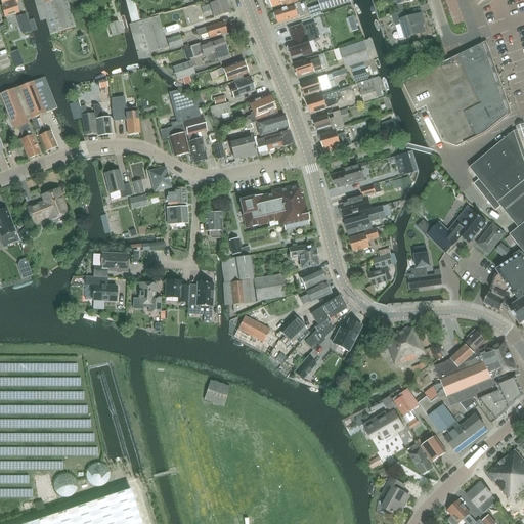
[(15,0),(0,0),(2,7),(1,7),(5,17),(18,12),(15,3),(16,2),(15,0)]
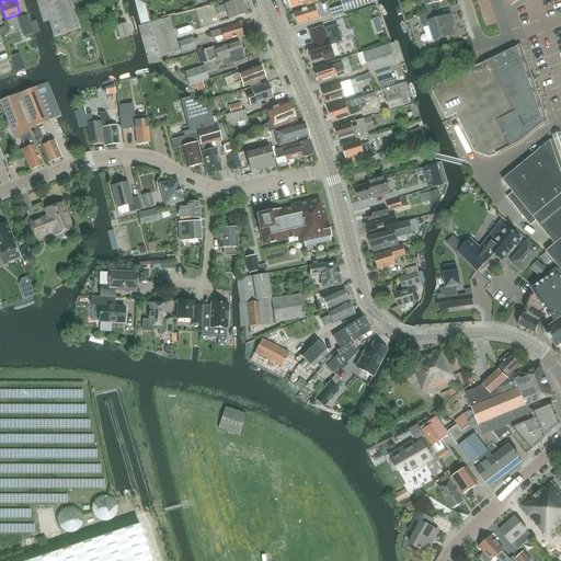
[(60,0),(53,2),(63,34),(80,29),(71,0),(60,0)]
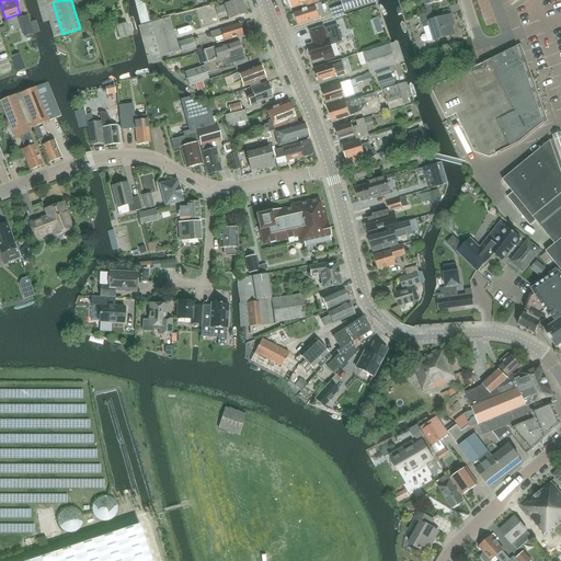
[(229,20),(245,14),(241,0),(240,0),(215,8),(217,15),(227,12),(229,20)]
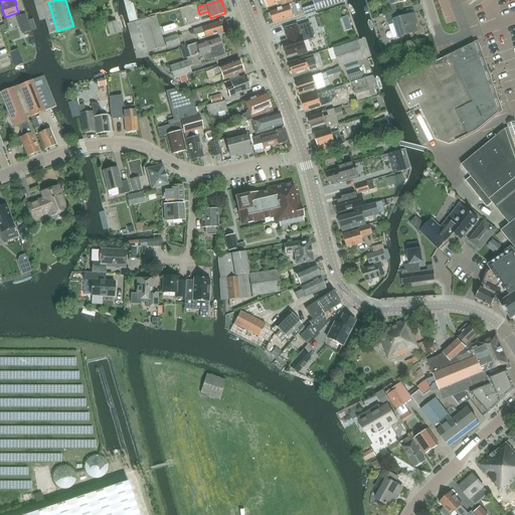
[(345,1),(344,0),(313,0),(315,5),(303,8),(306,17),(318,13),(317,11),(345,1)]
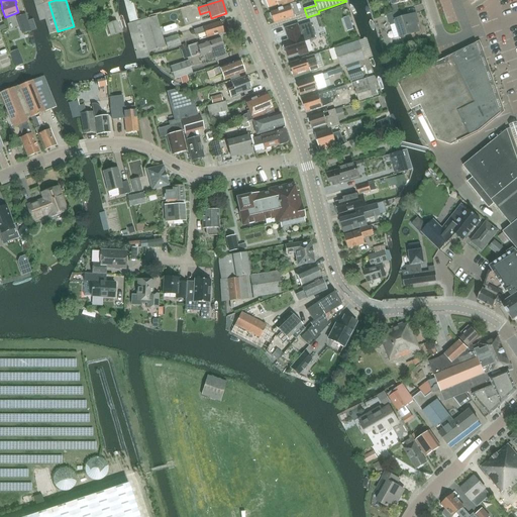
[(272,12),(272,13),(271,13),(272,19),(274,18),(275,22),(300,14),(296,4),(272,12)]
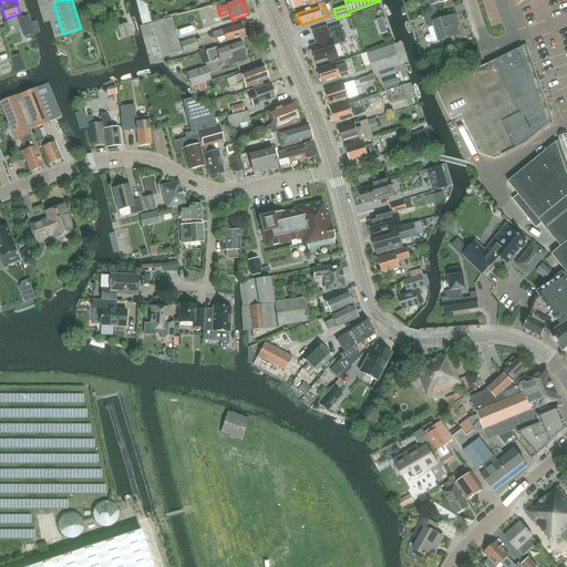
[(455,27),(459,26),(455,16),(441,20),(437,12),(424,17),(428,28),(435,26),(440,41),(459,34),(455,27)]
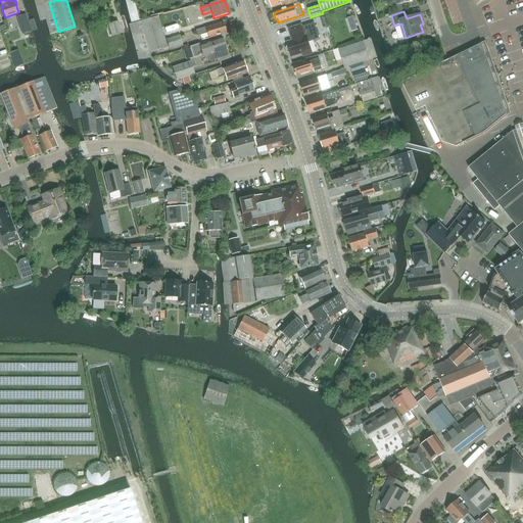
[(25,14),(17,17),(20,27),(28,25),(25,14)]
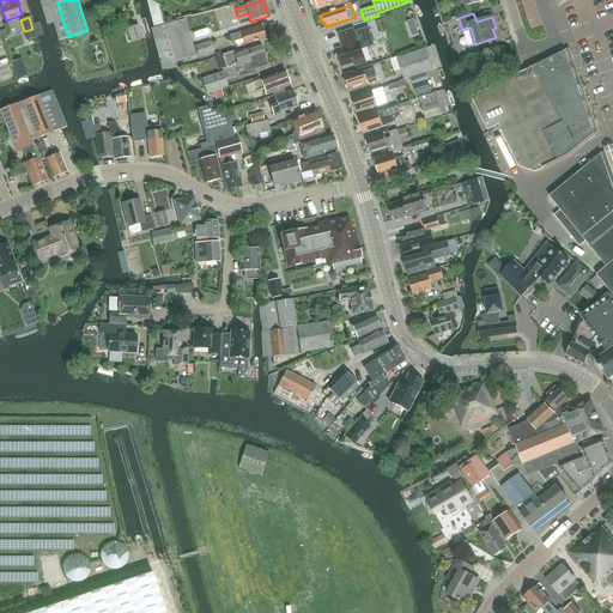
[(186,18),(163,24),(175,62),(195,56),(186,18)]
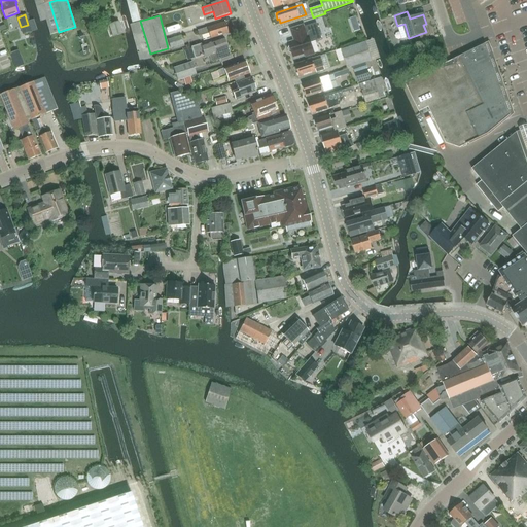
[(108,25),(112,37),(123,34),(118,22),(108,25)]
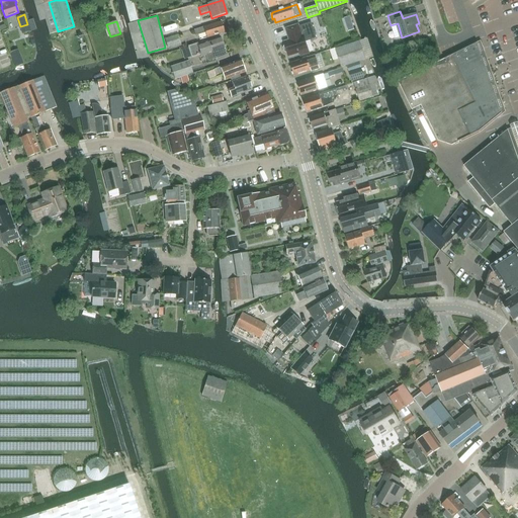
[(206,38),(225,33),(221,22),(194,30),(195,35),(205,33),(206,38)]
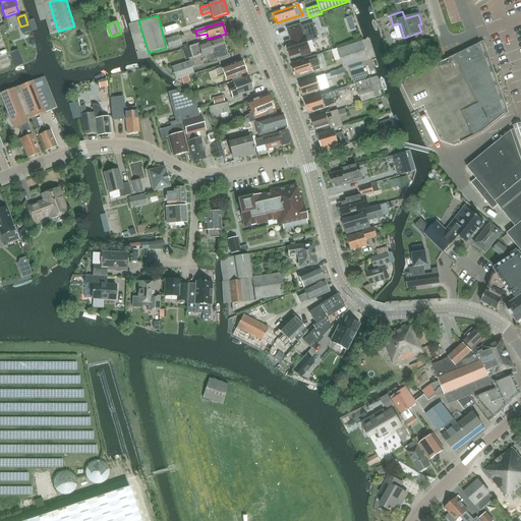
[(291,57),(301,54),(302,56),(311,54),(307,42),(317,39),(313,23),(300,26),(300,24),(287,29),(290,37),(292,36),(293,40),(286,43),(287,46),(286,47),(285,48),(287,52),(288,53),(289,53),(291,57)]
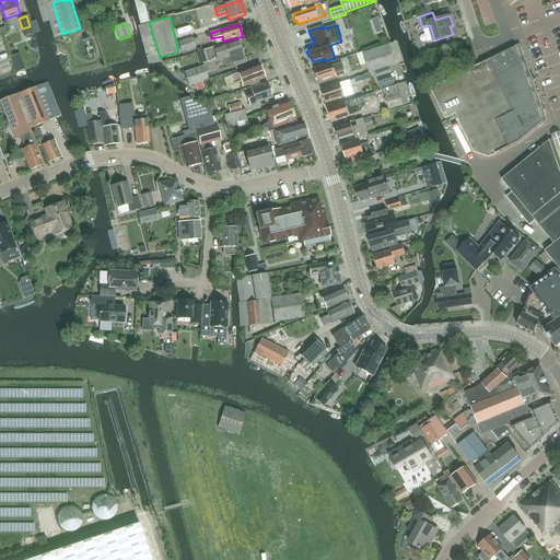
[(193,38),(178,43),(181,53),(195,48),(193,38)]
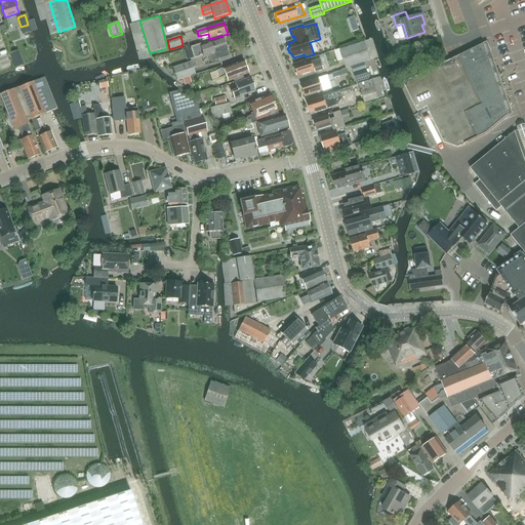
[(218,63),(230,58),(227,50),(228,49),(224,37),(192,48),(195,57),(203,55),(204,57),(208,55),(210,62),(217,59),(218,63)]
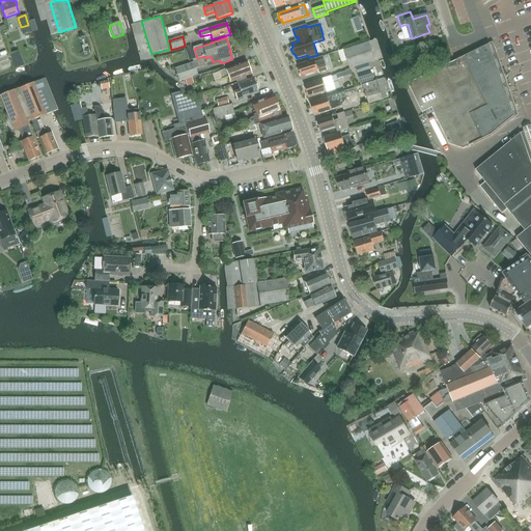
[(356,68),(369,63),(375,61),(369,42),(344,50),(351,70),(356,68)]
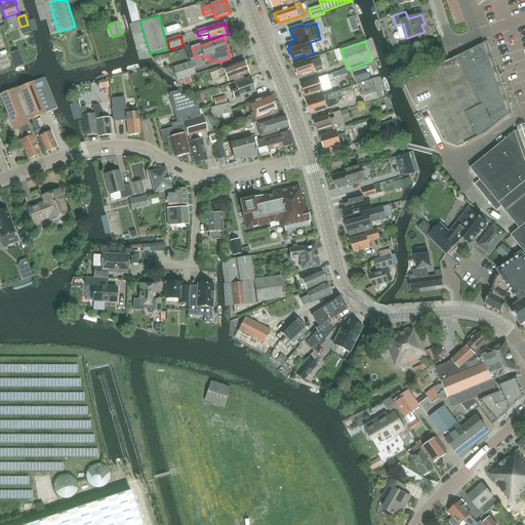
[(472,72),(490,63),(484,44),(474,48),(462,53),(472,72)]
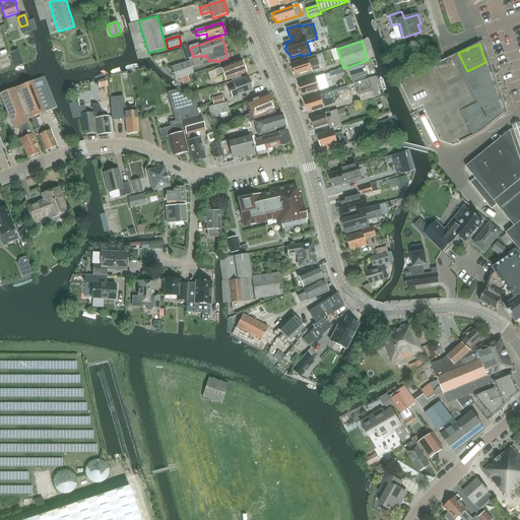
[(335,47),(330,49),(334,60),(339,58),(335,47)]
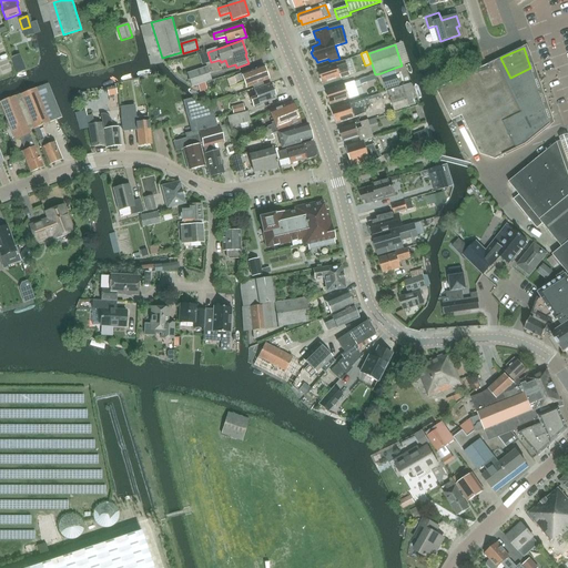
[(510,78),(500,58),(436,90),(452,120),(462,115),(476,144),(486,140),(507,130),(526,121),(546,111),(530,68),(510,78)]
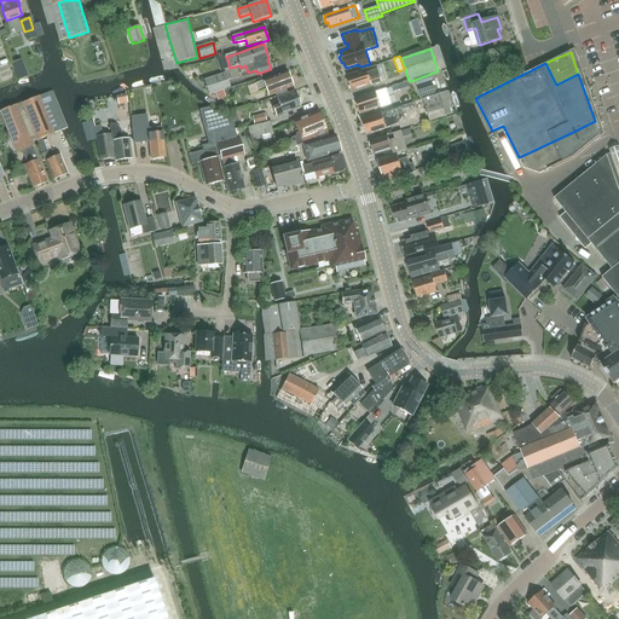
[(21,64),(13,67),(18,80),(25,77),(21,64)]
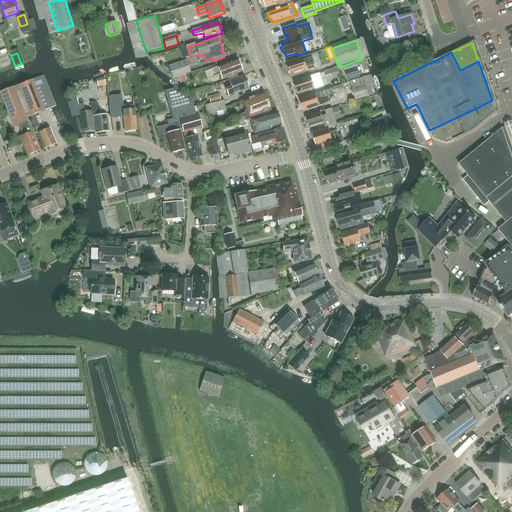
[(311,54),(297,59),(287,63),(288,65),(287,66),(288,70),(290,70),(291,75),(308,70),(316,68),(311,54)]
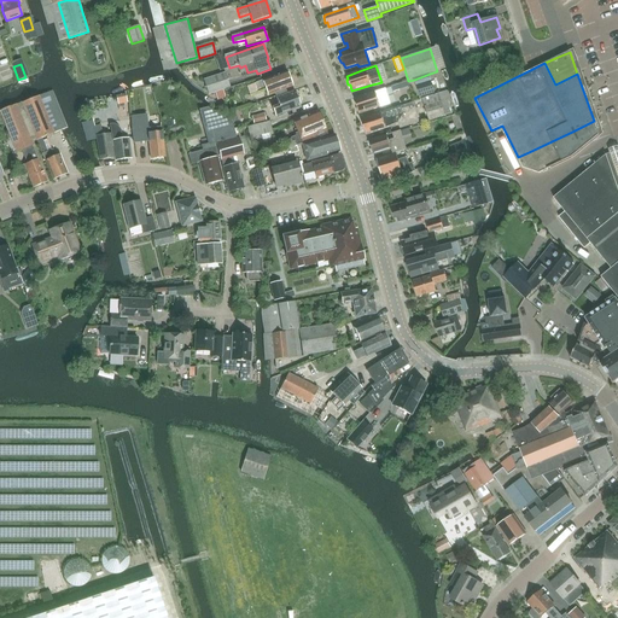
[(262,81),(256,83),(258,93),(266,91),(268,95),(274,93),(277,98),(287,94),(285,89),(292,86),(286,71),(262,81)]
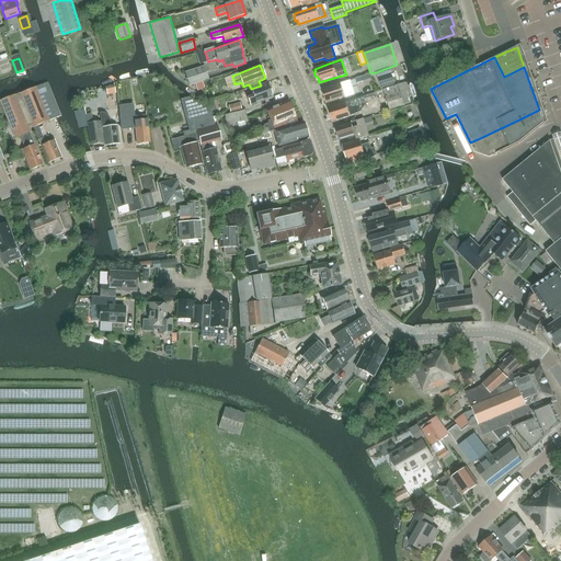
[(184,72),(189,87),(208,80),(204,66),(184,72)]
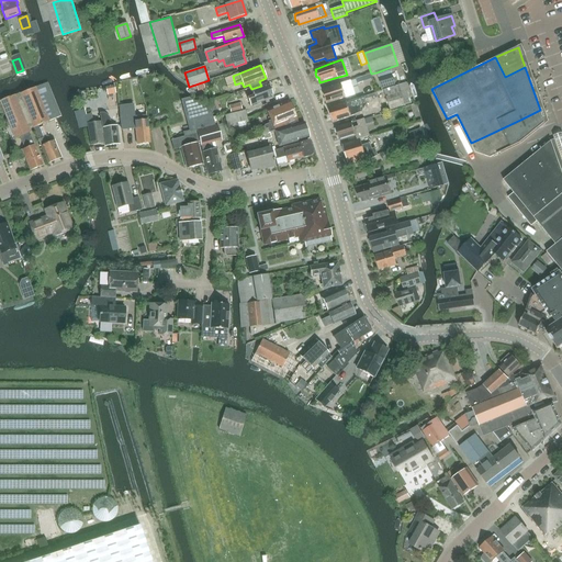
[(392,74),(391,67),(377,72),(378,78),(392,74)]
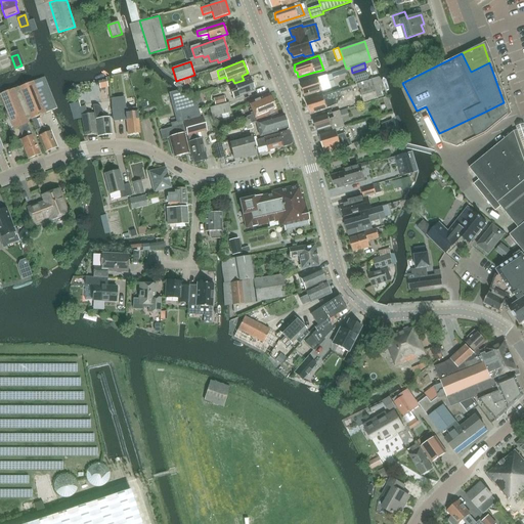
[(405,77),(413,75),(410,66),(403,69),(405,77)]
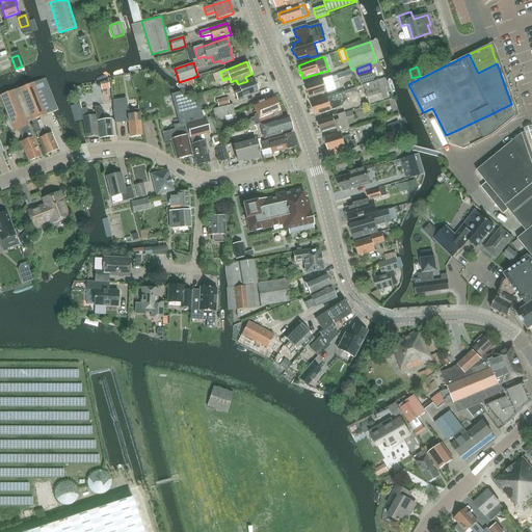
[(374,80),(371,70),(357,74),(362,84),(374,80)]
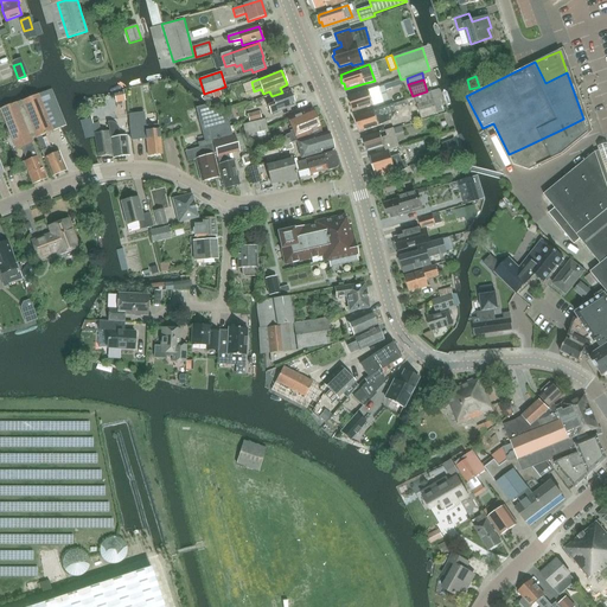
[(384,85),(387,90),(403,85),(401,81),(384,85)]
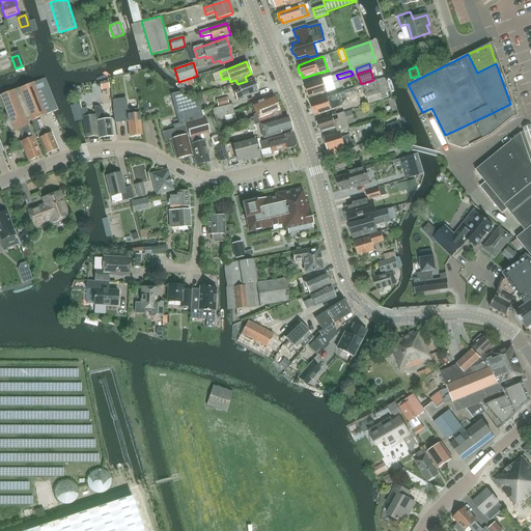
[(331,76),(323,79),(322,79),(304,84),(309,98),(327,92),(335,89),(331,76)]
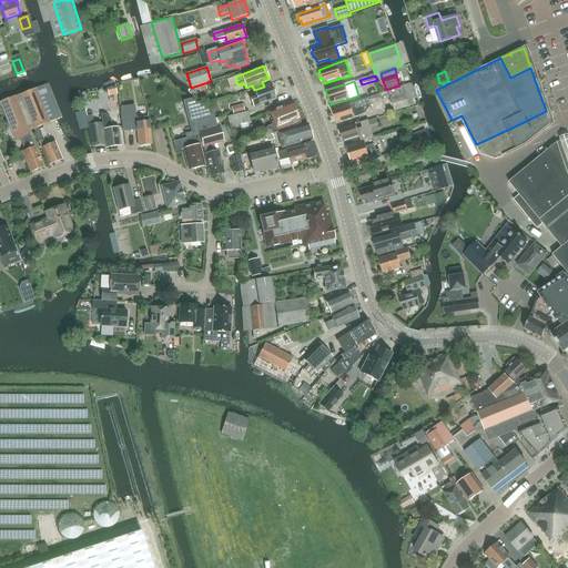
[(264,87),(254,90),(257,99),(251,101),(254,109),(260,107),(260,105),(274,100),(275,100),(274,97),(275,97),(275,95),(274,95),(275,93),(276,93),(274,89),(272,88),(272,87),(271,87),(270,84),(269,84),(264,87)]
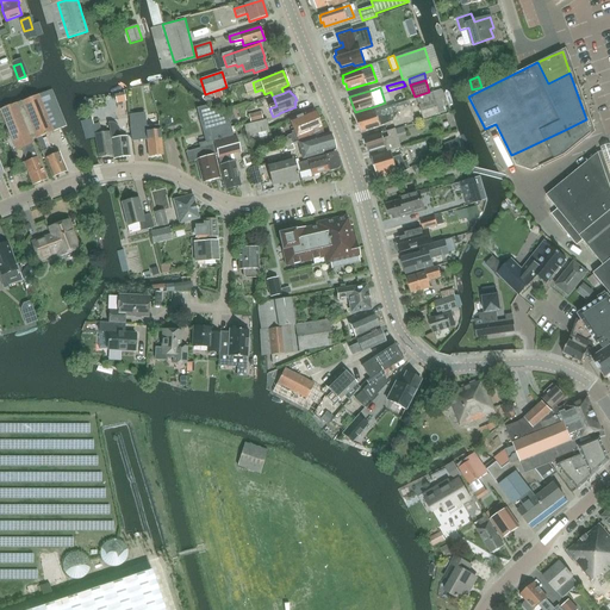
[(442,91),(416,98),(423,119),(447,112),(443,100),(444,100),(442,91)]
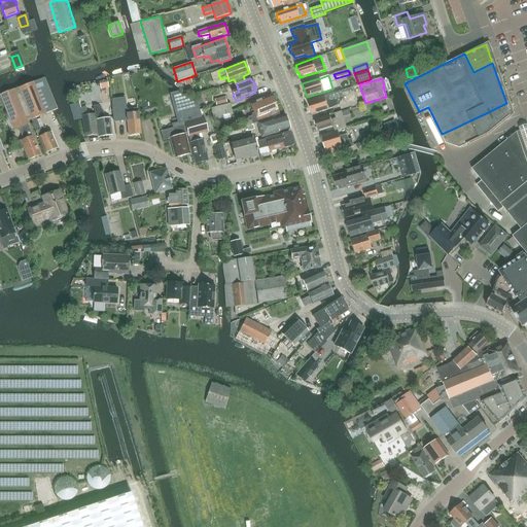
[(33,81),(19,88),(32,119),(46,113),(33,81)]
